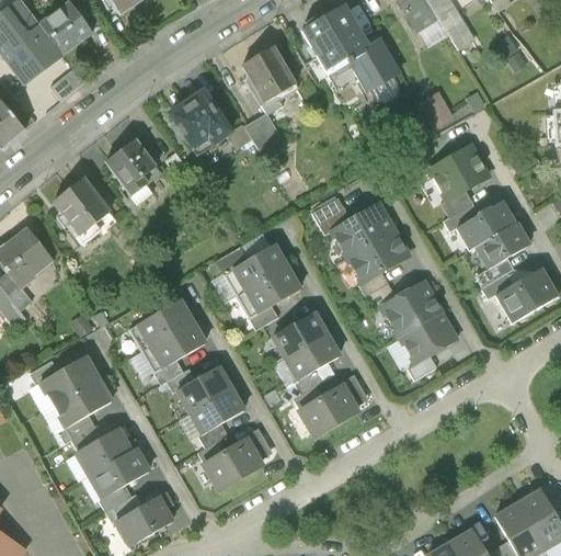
[(0,48),(23,80),(61,52),(38,22),(21,0),(14,0),(11,2),(3,1),(0,2),(0,48)]
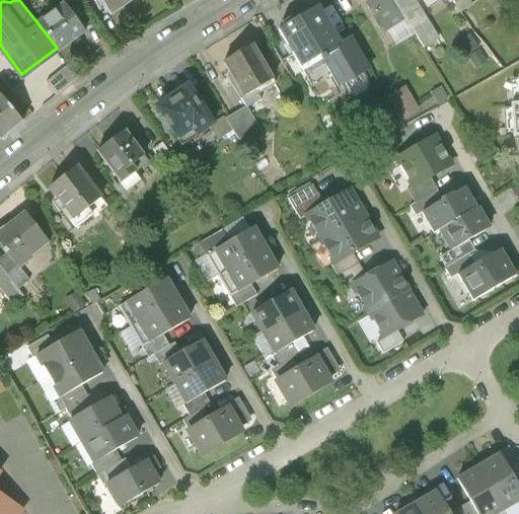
[(69,9),(62,0),(35,20),(57,48),(83,28),(73,14),(78,10),(74,5),(69,9)]
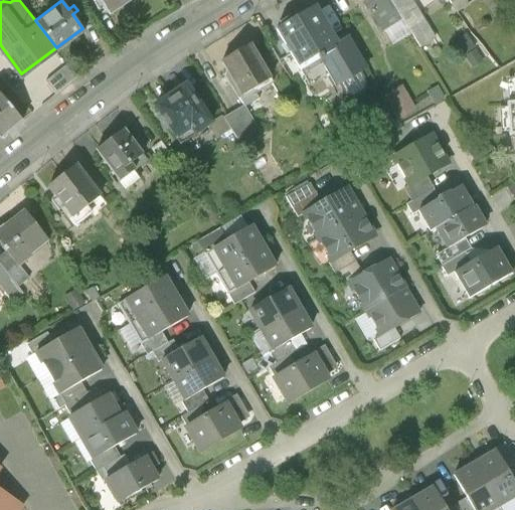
[(100,0),(110,14),(131,0),(100,0)]
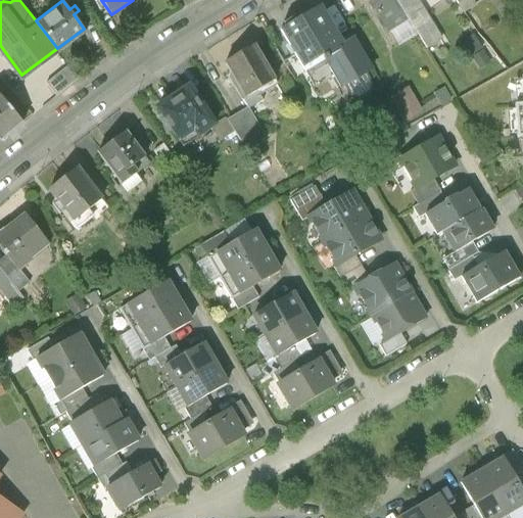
[(372,0),(390,30),(410,17),(399,0),(372,0)]
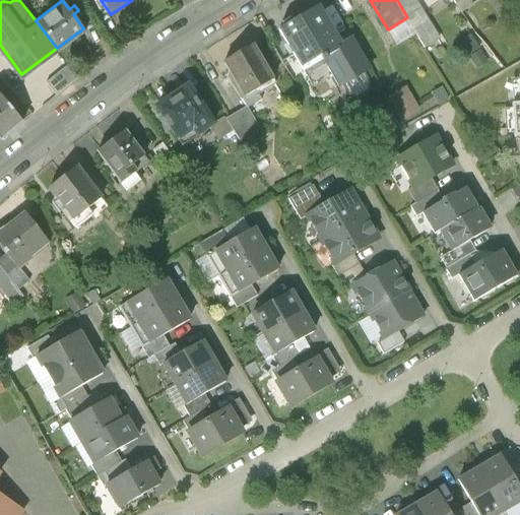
[(397,0),(407,17),(415,29),(425,45),(441,36),(418,0),(397,0)]
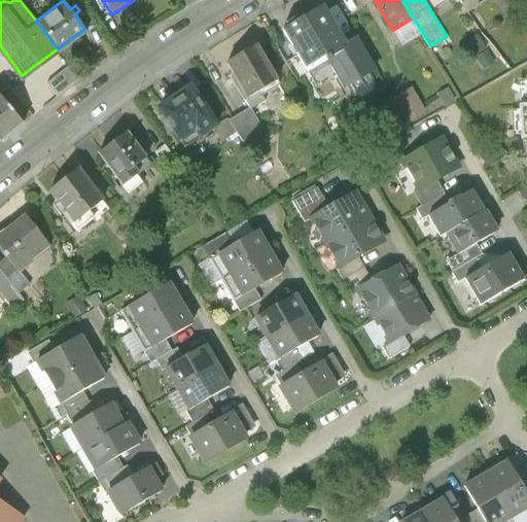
[(346,40),(323,1),(280,26),(289,41),(296,54),(305,69),(327,56),(345,87),(376,68),(356,34),(346,40)]
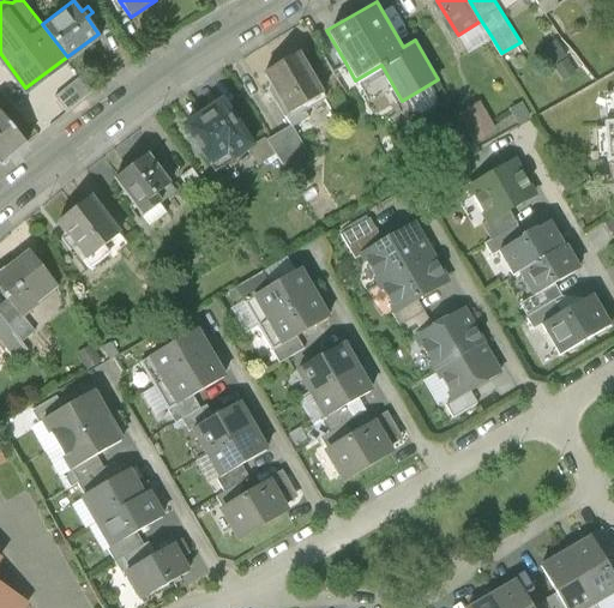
[(481,20),(458,35),(467,50),(491,35),(481,20)]
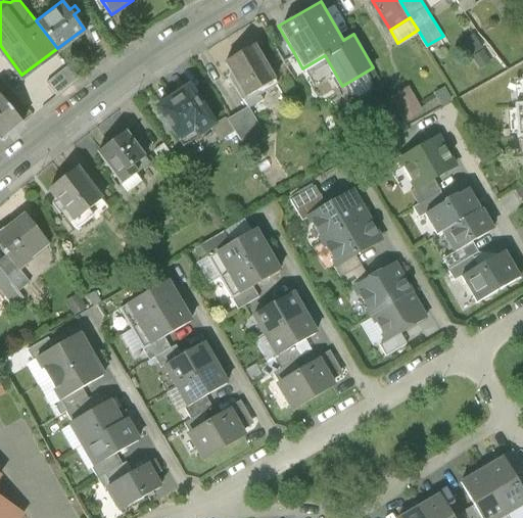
[(495,53),(481,31),(463,43),(477,65),(495,53)]
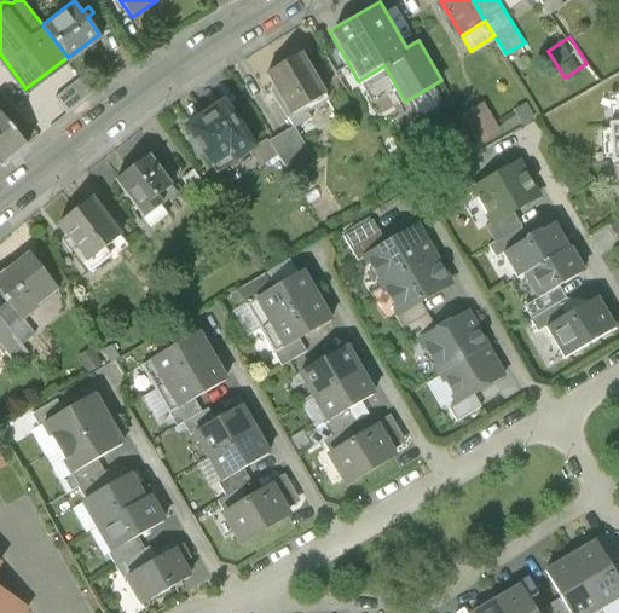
[(348,63),(340,48),(328,56),(336,69),(348,63)]
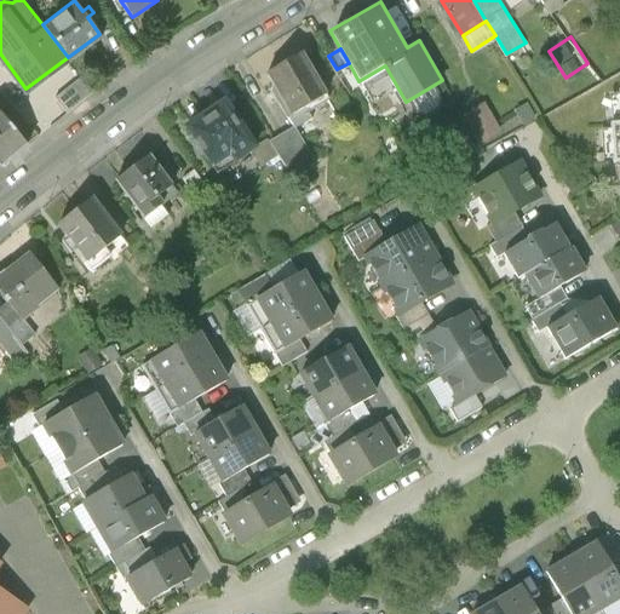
[(304,50),(267,73),(275,87),(291,115),(306,105),(329,93),(304,50)]
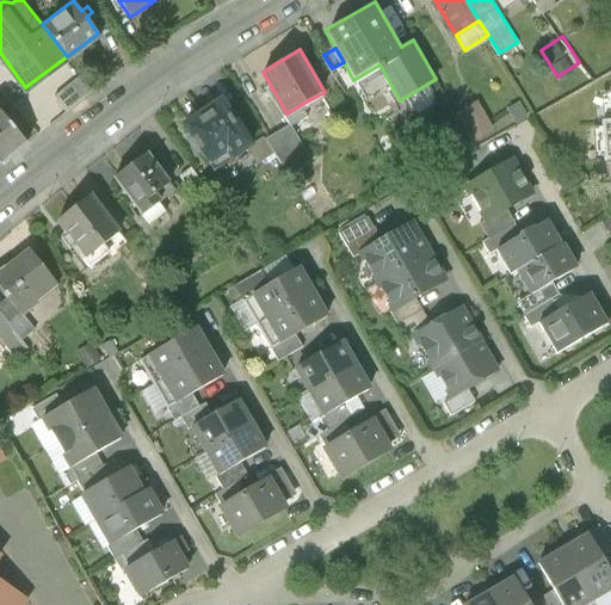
[(76,72),(55,90),(67,104),(88,86),(76,72)]
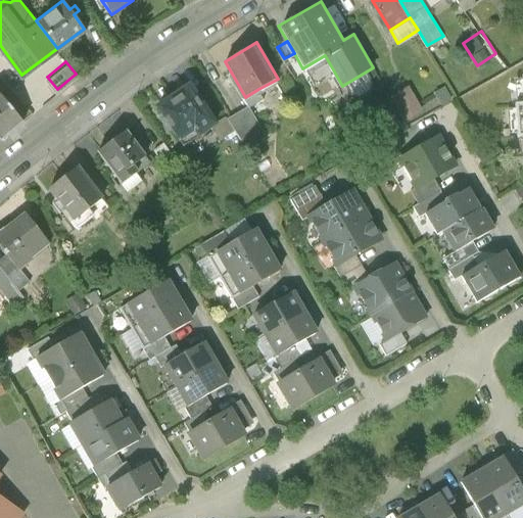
[(522,71),(521,72),(522,92),(522,99),(514,100),(517,134),(522,133),(522,71)]
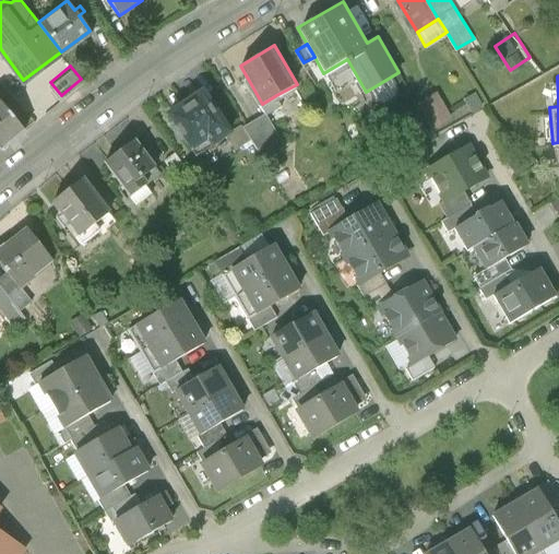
[(262,104),(248,79),(245,81),(263,114),(265,112),(281,103),(276,95),(262,104)]
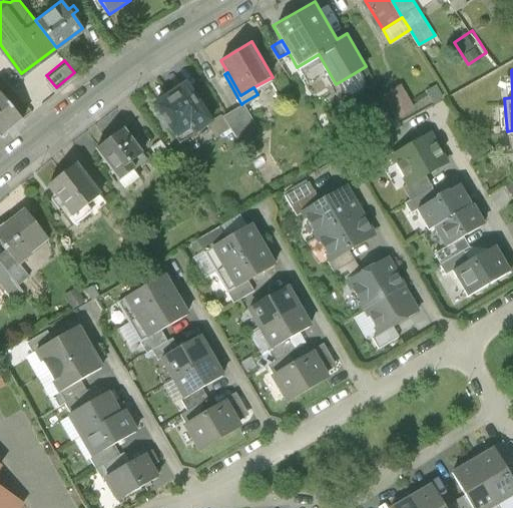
[(186,79),(151,103),(174,137),(188,128),(193,135),(215,121),(186,79)]
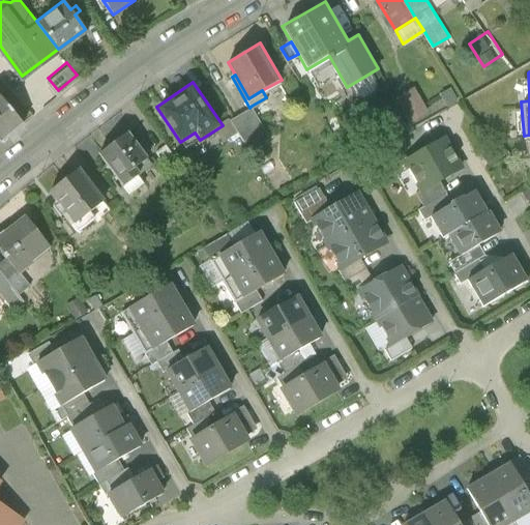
[(428,109),(414,84),(393,95),(408,120),(428,109)]
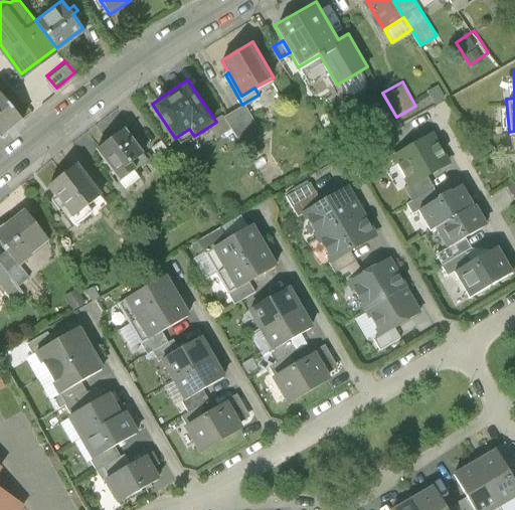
[(444,95),(437,82),(426,89),(434,101),(444,95)]
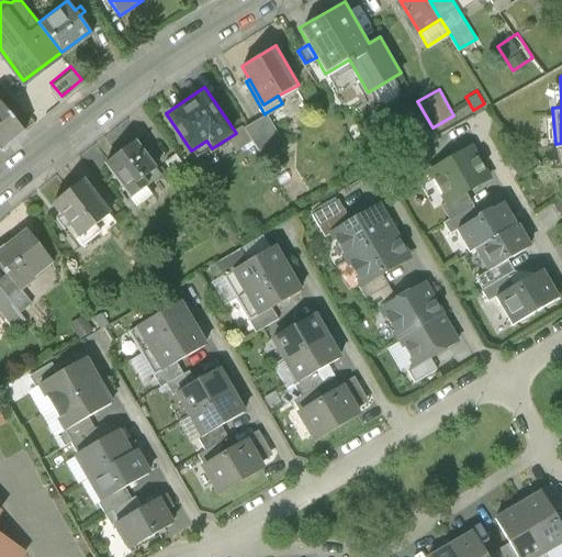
[(0,152),(0,153),(26,130),(0,99),(0,152)]
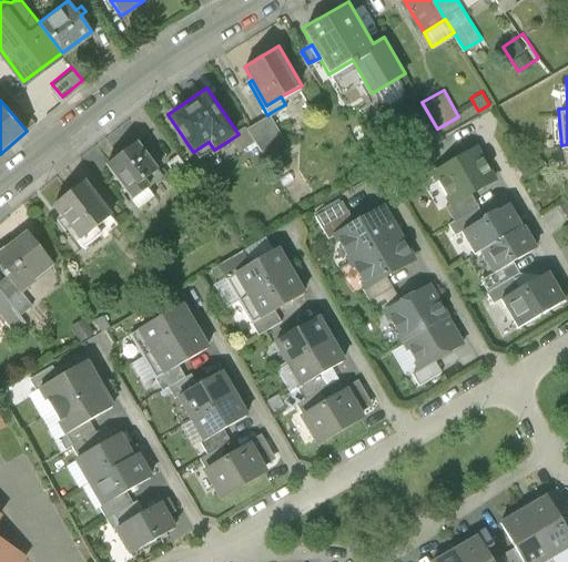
[(267,115),(247,126),(265,156),(288,143),(270,113),(267,115)]
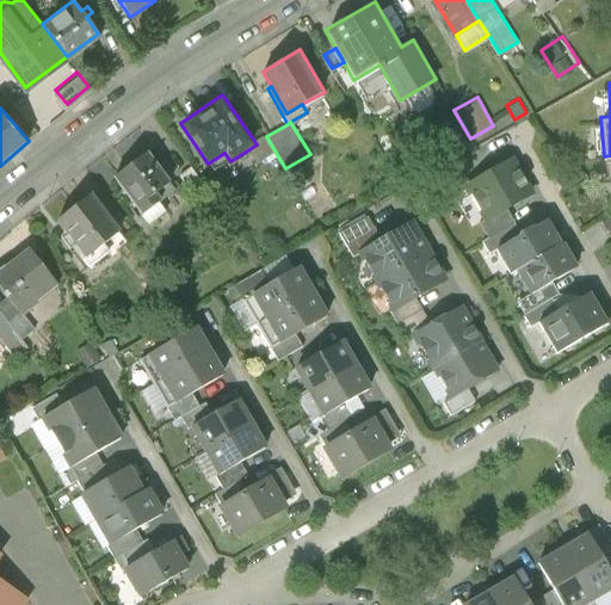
[(148,152),(113,178),(141,215),(176,189),(148,152)]
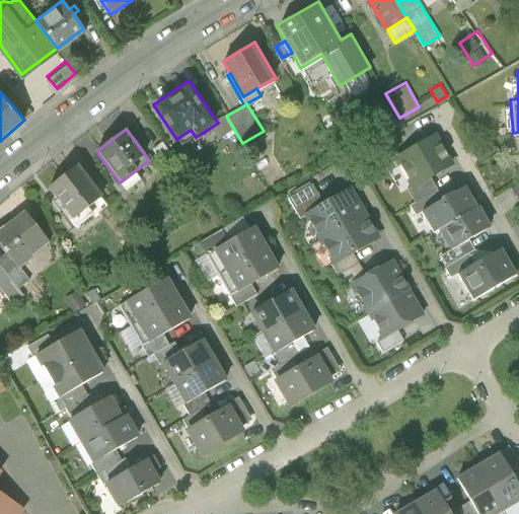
[(455,162),(438,131),(393,154),(412,187),(431,175),(455,162)]
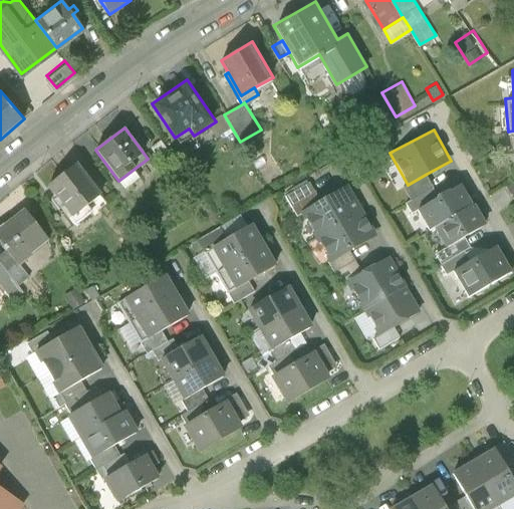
[(161,139),(151,146),(164,164),(174,157),(161,139)]
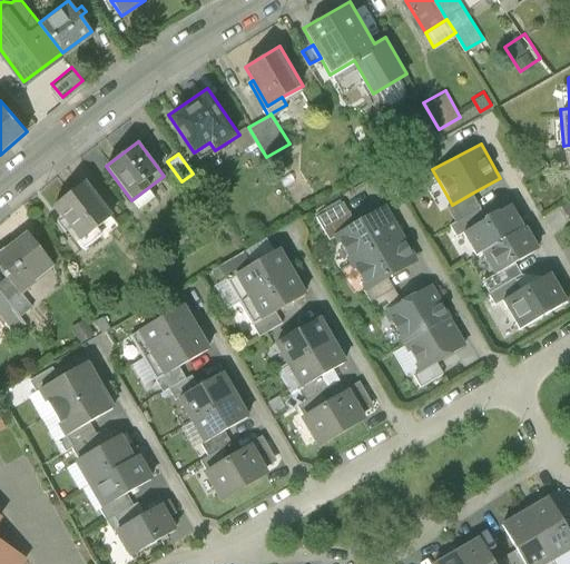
[(539,167),(533,155),(520,162),(526,174),(539,167)]
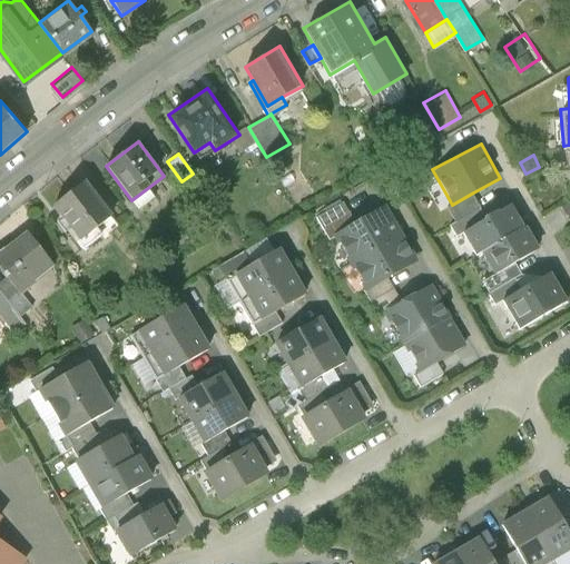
[(111,216),(84,179),(52,204),(68,225),(65,228),(81,250),(101,234),(96,227),(111,216)]
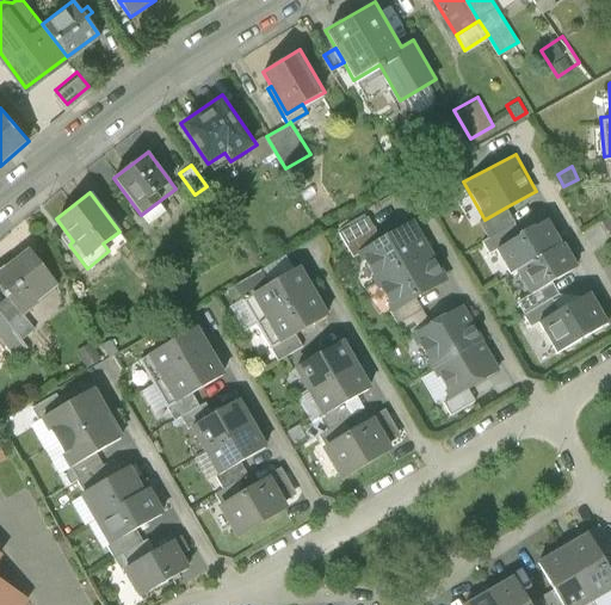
[(507,207),(485,220),(481,222),(488,235),(514,220),(507,207)]
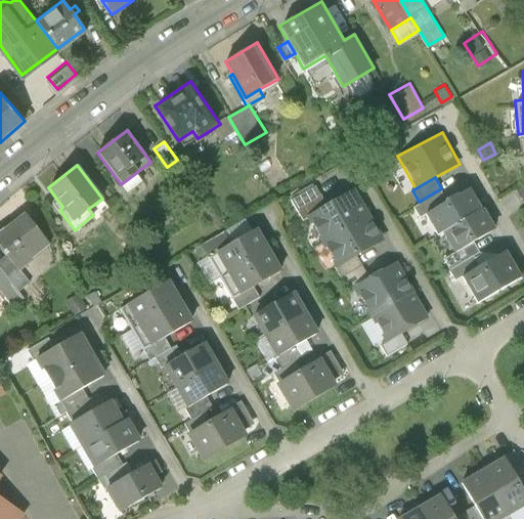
[(307,215),(329,203),(316,180),(290,196),(302,218),(307,215)]
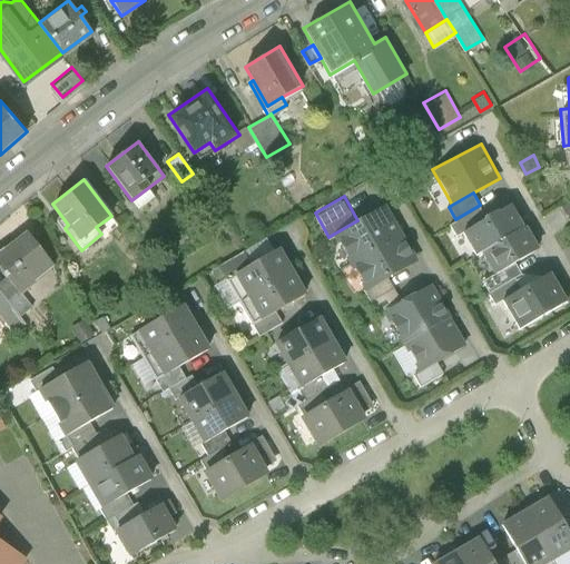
[(523,225),(511,203),(487,216),(463,229),(475,251),(482,248),(523,225)]
